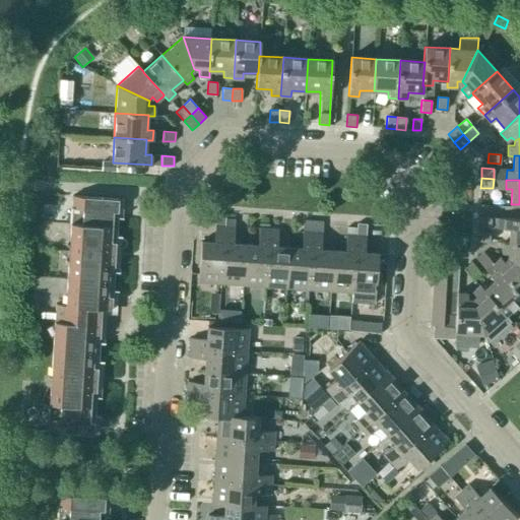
[(69,247),(115,250),(116,242),(111,242),(113,211),(117,212),(118,199),(72,196),(72,208),(71,208),(69,247)]
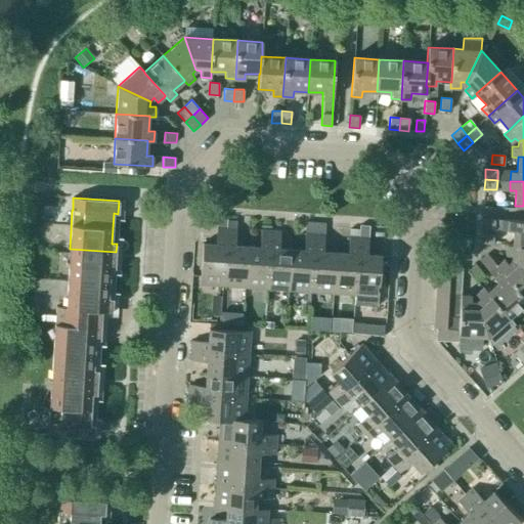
[(494,229),(494,219),(482,219),(482,228),(494,229)]
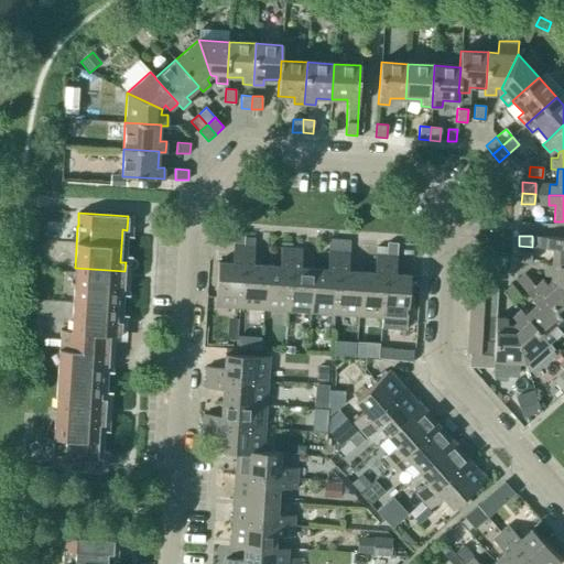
[(553,249),(552,263),(552,264),(563,264),(563,238),(546,237),(532,236),(532,247),(553,249)]
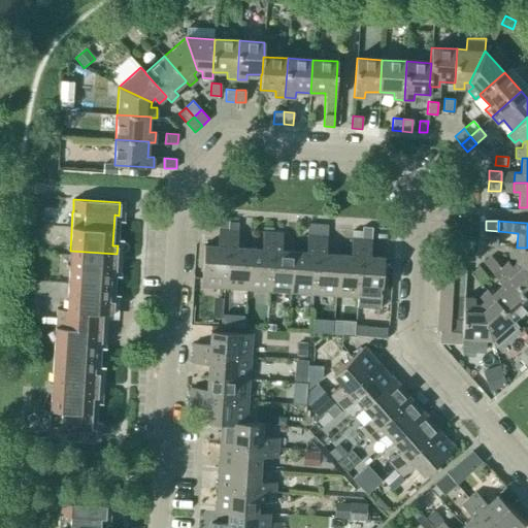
[(224,288),(228,230),(219,230),(218,246),(204,245),(201,287),(224,288)]
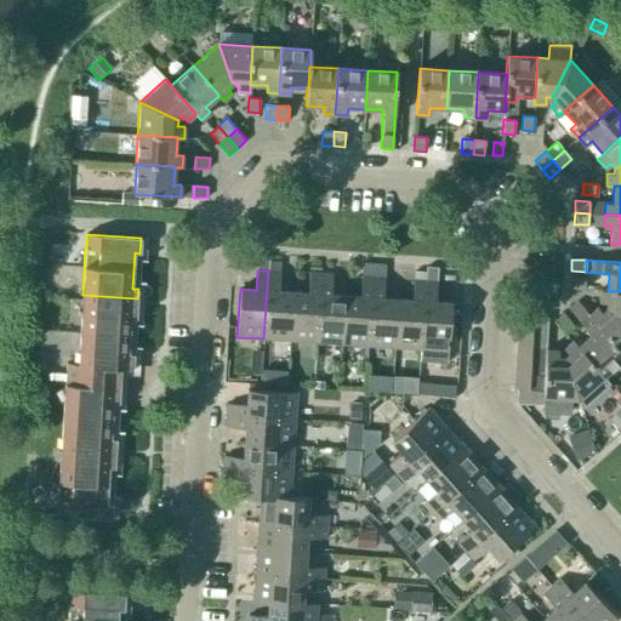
[(290,341),(294,292),(279,291),(280,272),(268,271),(263,339),(290,341)]
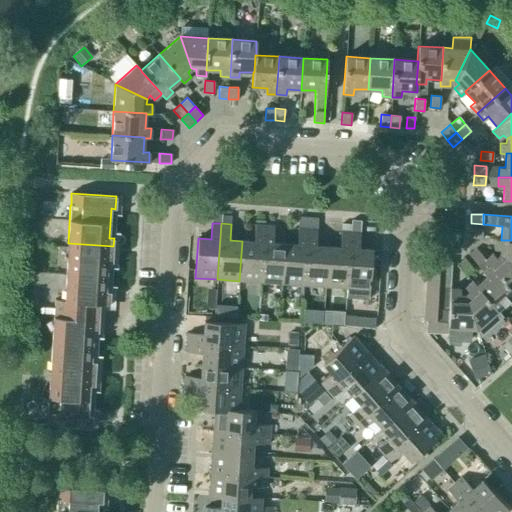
[(261,282),(264,226),(255,226),(253,242),(242,241),(239,281),(261,282)]
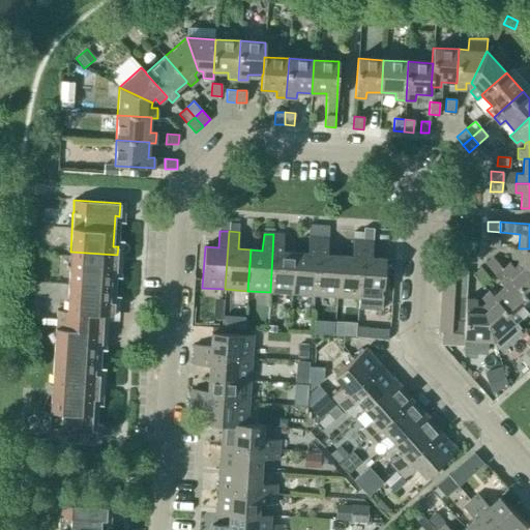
[(292,294),(295,253),(283,252),(284,235),(273,234),(270,292),(292,294)]
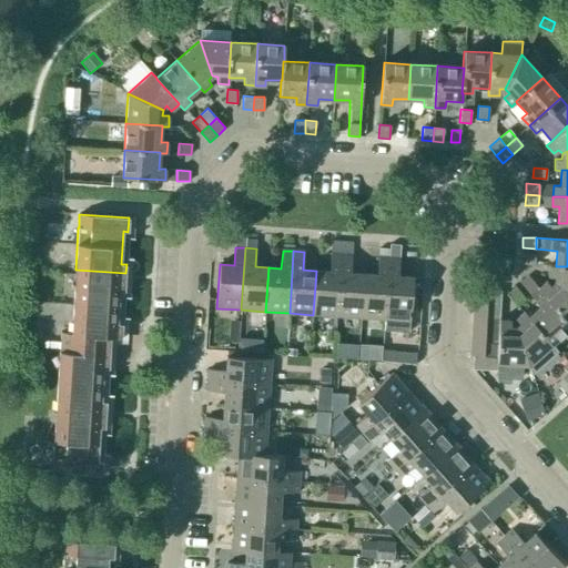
[(535,265),(535,254),(523,253),(521,264),(535,265)]
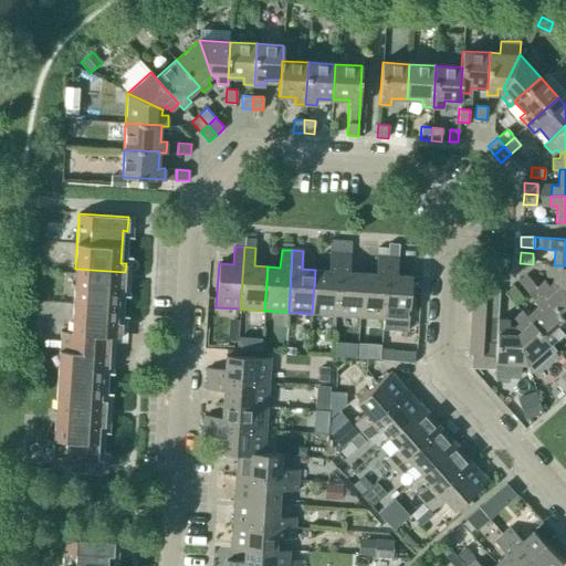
[(336,315),(339,253),(329,253),(328,271),(315,270),(312,314),(336,315)]
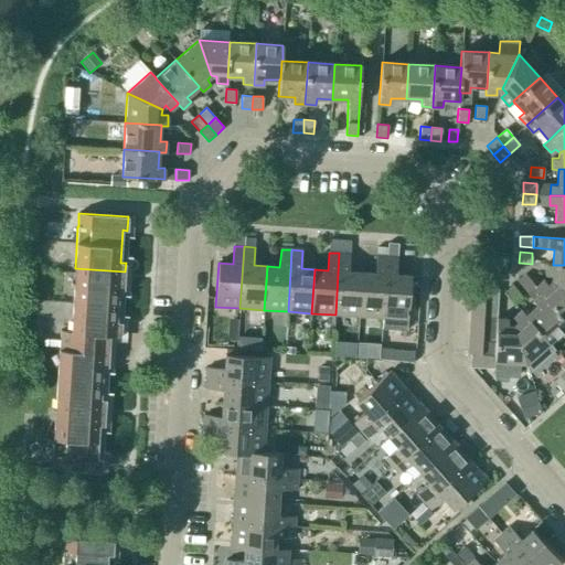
[(359,316),(362,273),(349,272),(350,254),(339,253),(336,315),(359,316)]
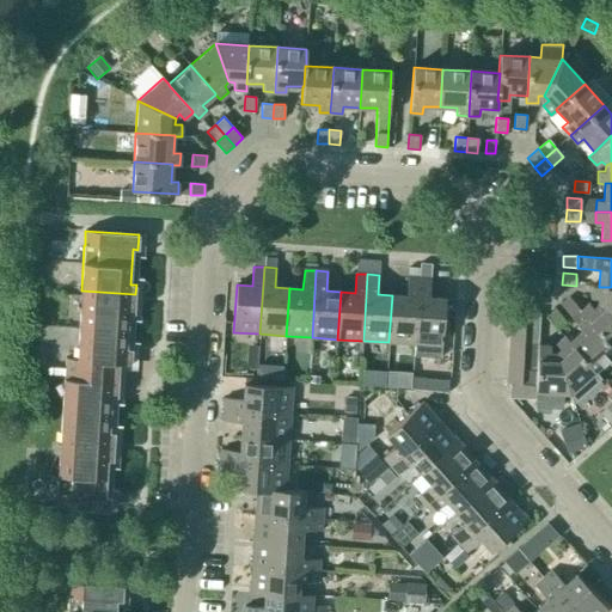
[(415,344),(418,277),(408,276),(407,297),(392,295),(389,342),(415,344)]
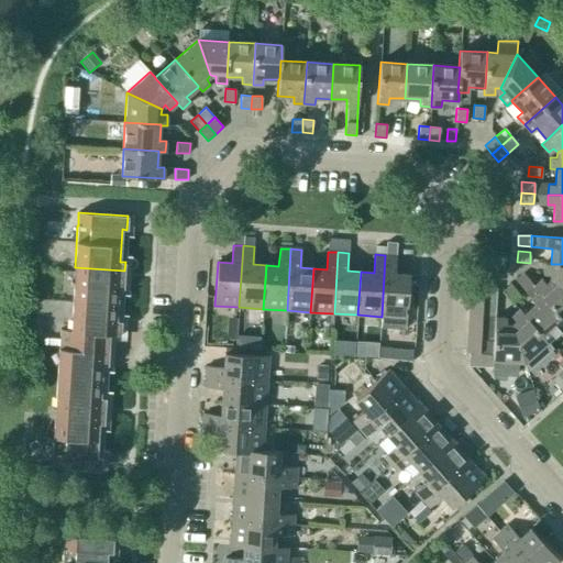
[(385,255),(382,317),(406,319),(409,275),(395,274),(396,256),(385,255)]
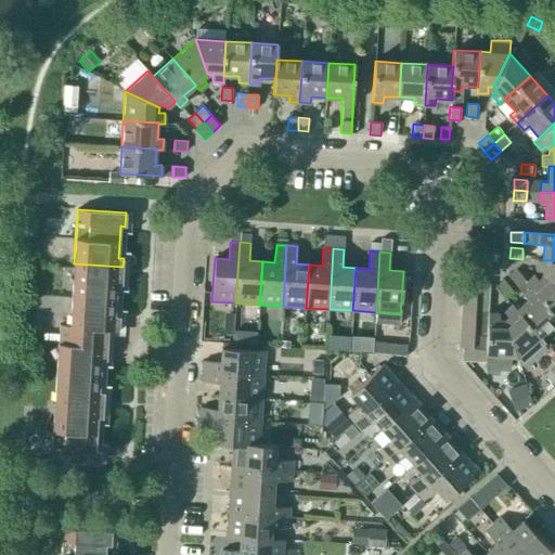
[(554,260),(543,260),(543,259),(537,259),(536,270),(542,270),(542,275),(554,282),(554,260)]
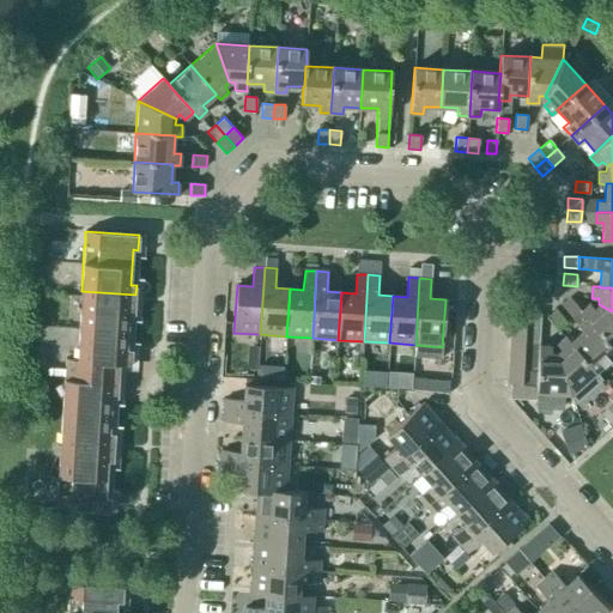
[(134,314),(135,295),(82,291),(78,347),(78,359),(66,359),(65,370),(119,372),(119,363),(131,364),(132,350),(126,349),(128,314),(134,314)]
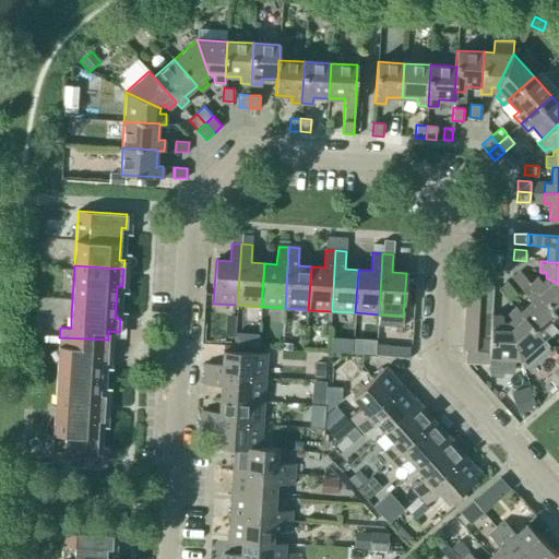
[(521,288),(528,282),(520,272),(512,278),(521,288)]
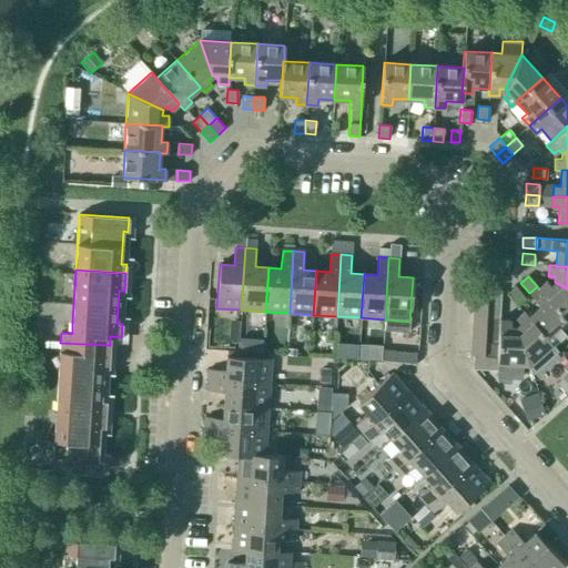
[(567,318),(567,288),(555,282),(550,286),(546,281),(538,288),(543,295),(544,294),(566,321),(567,320),(567,318)]
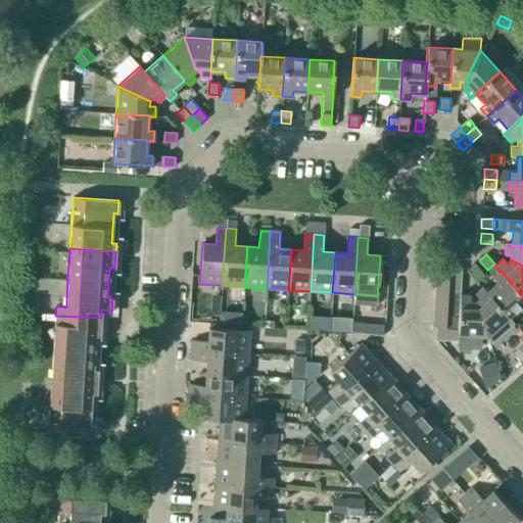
[(475,281),(483,274),(475,265),(467,272),(475,281)]
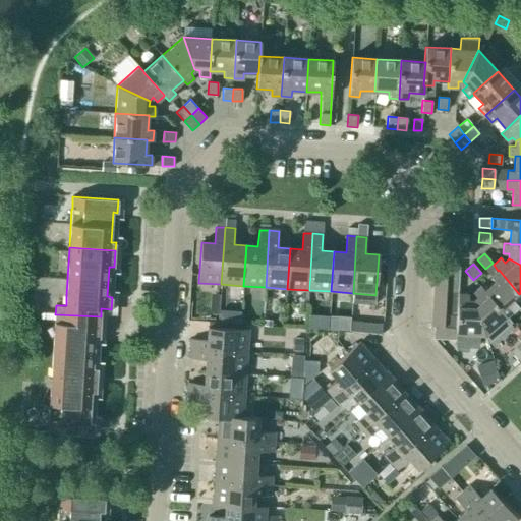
[(435,278),(459,279),(460,267),(436,266),(435,278)]
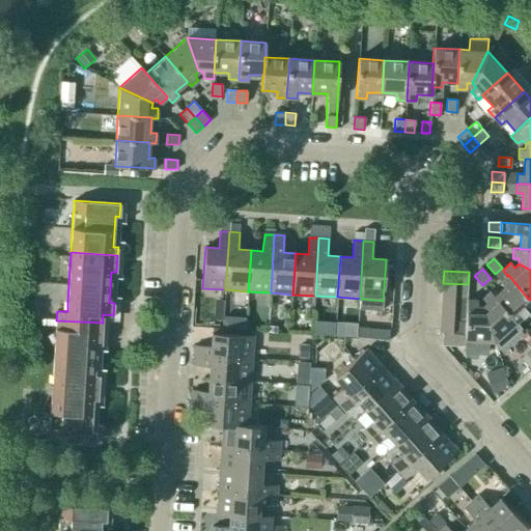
[(530,307),(530,300),(530,299),(529,300),(508,275),(507,276),(501,282),(505,286),(494,296),(494,297),(515,322),(530,307)]
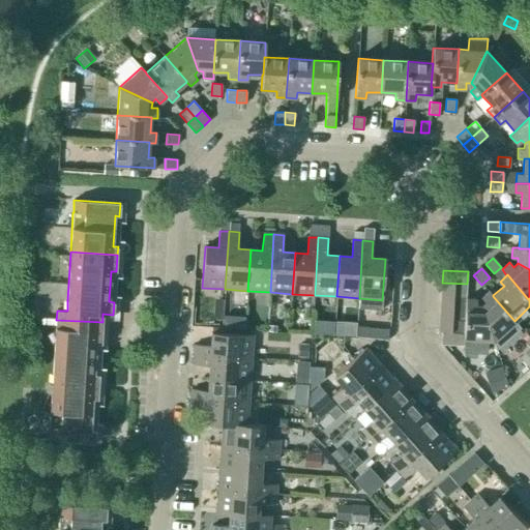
[(466,296),(467,284),(442,283),(441,295),(466,296)]
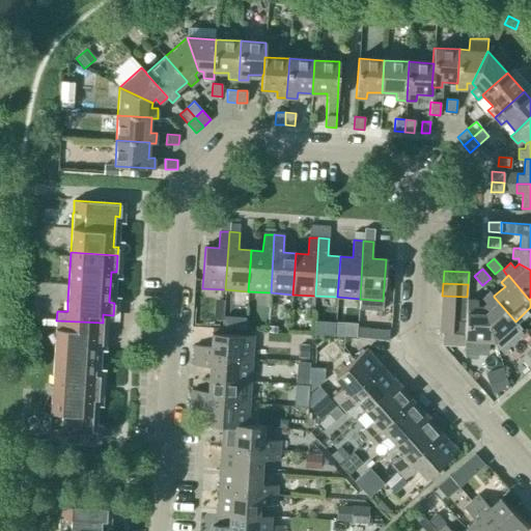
[(486,303),(482,306),(494,340),(497,351),(522,329),(515,322),(494,297),(494,296),(490,291),(482,298),(486,303)]
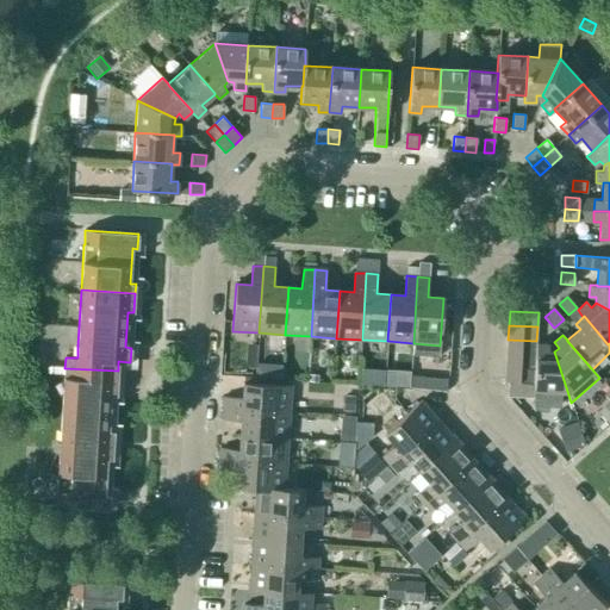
[(536,343),(536,341),(508,340),(508,354),(535,355),(536,343)]
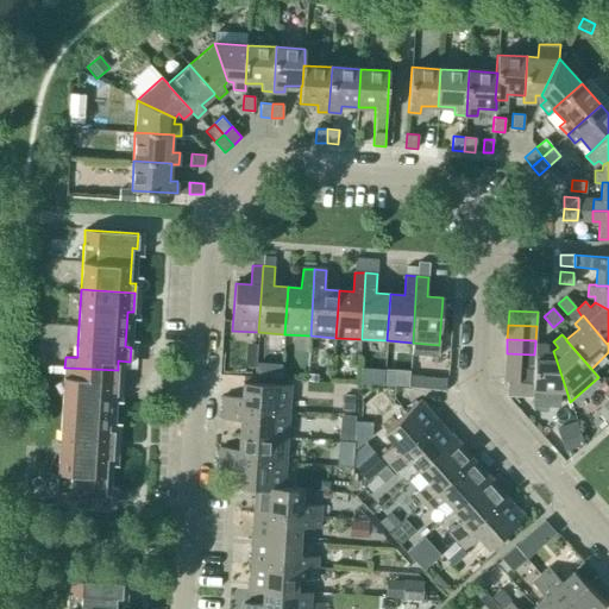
[(547,344),(535,343),(534,355),(533,370),(533,383),(532,389),(534,389),(534,403),(559,405),(559,390),(566,390),(553,351),(546,351),(547,344)]
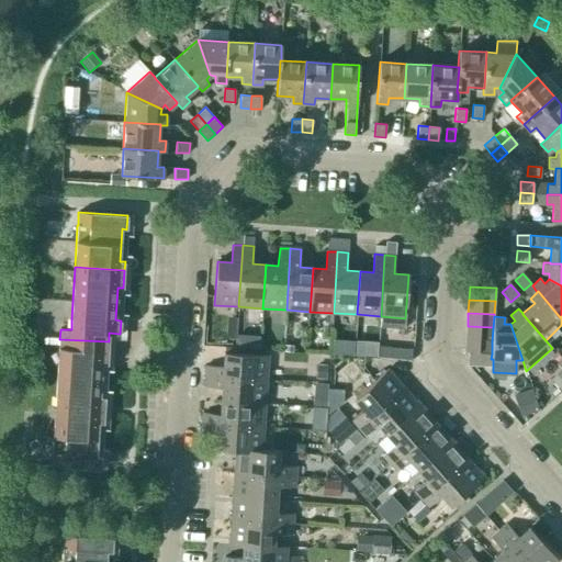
[(492,341),(493,327),(468,326),(467,339),(483,340),(492,341)]
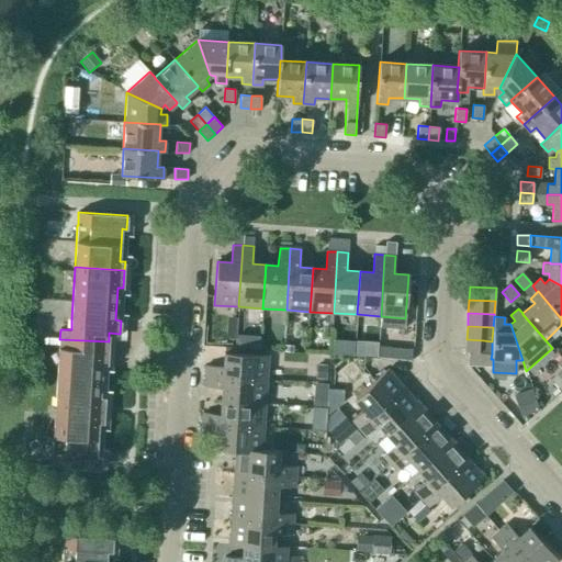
[(108,364),(109,341),(59,339),(58,360),(57,360),(54,412),(104,414),(105,397),(100,396),(102,364),(108,364)]
